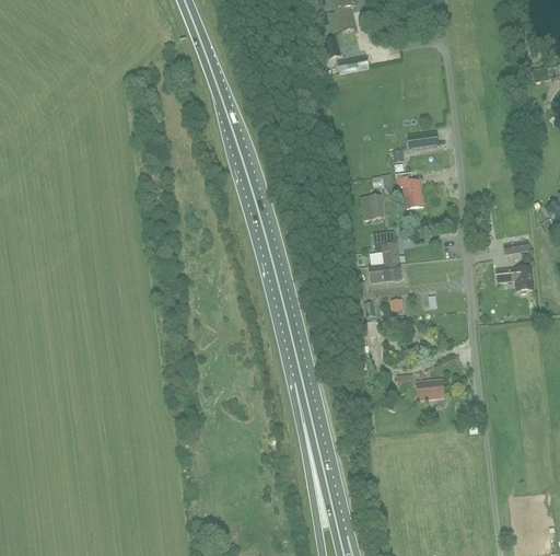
[(349,6),(357,3),(356,0),(335,0),(339,13),(338,13),(342,29),(354,26),(350,10),(349,6)]
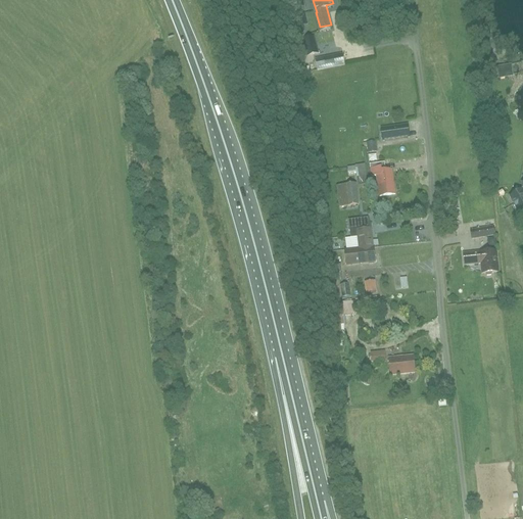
[(310,11),(301,13),(303,25),(312,22),(310,11)]
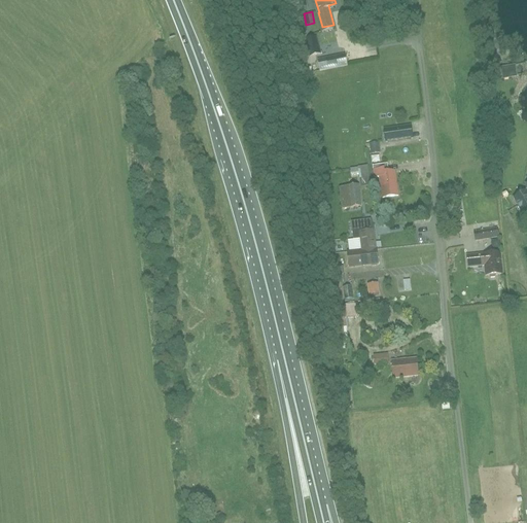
[(321,50),(316,33),(305,36),(310,54),(321,50)]
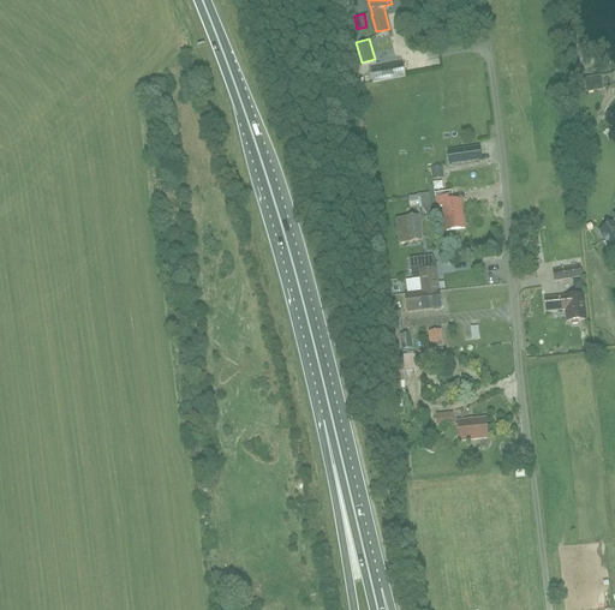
[(482,157),(479,142),(447,147),(449,162),(482,157)]
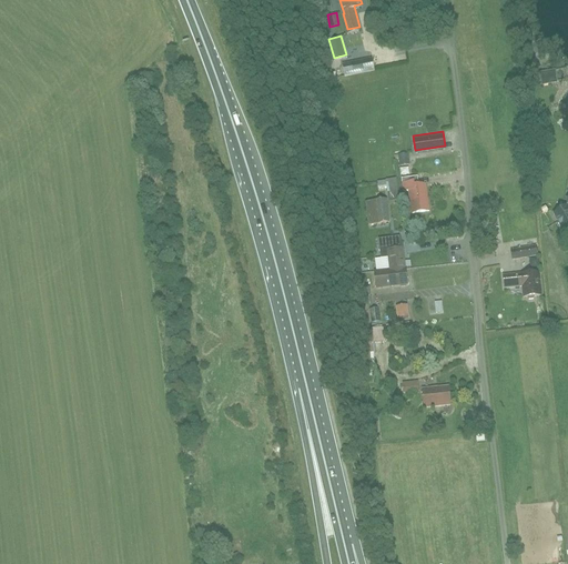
[(358,143),(361,155),(369,153),(367,141),(358,143)]
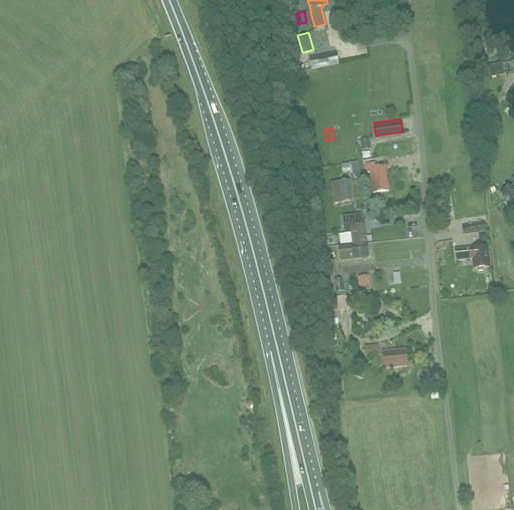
[(493,137),(485,138),(486,147),(494,147),(493,137)]
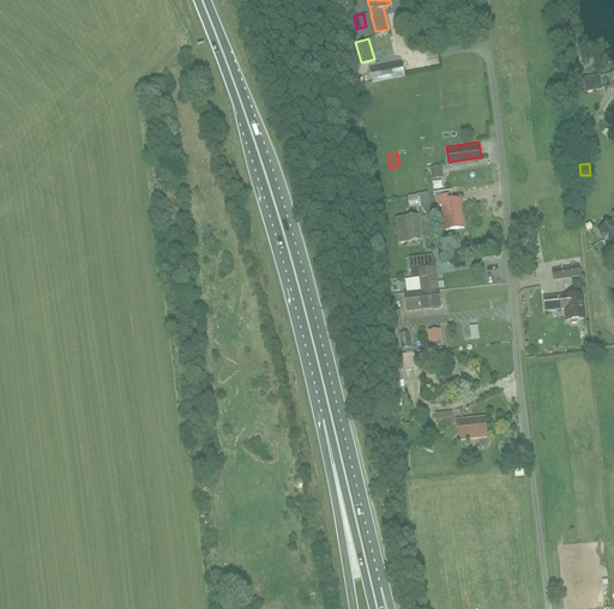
[(420,213),(433,211),(428,188),(417,191),(420,213)]
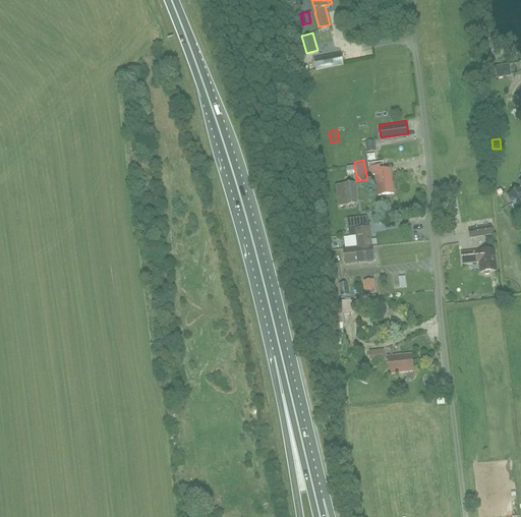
[(375,172),(378,187),(378,192),(394,190),(391,165),(380,167),(380,164),(369,165),(370,172),(375,172)]
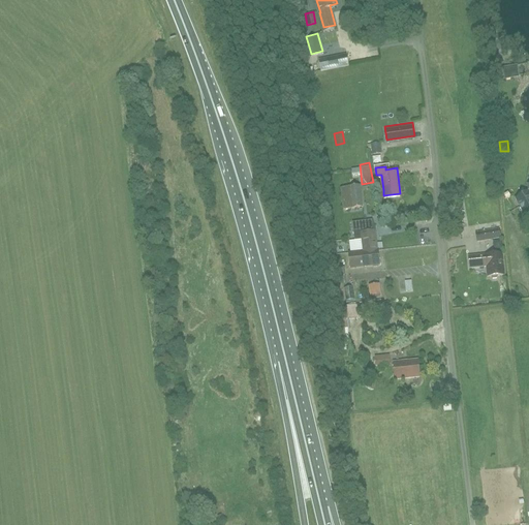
[(343,207),(363,204),(360,182),(341,185),(343,207)]
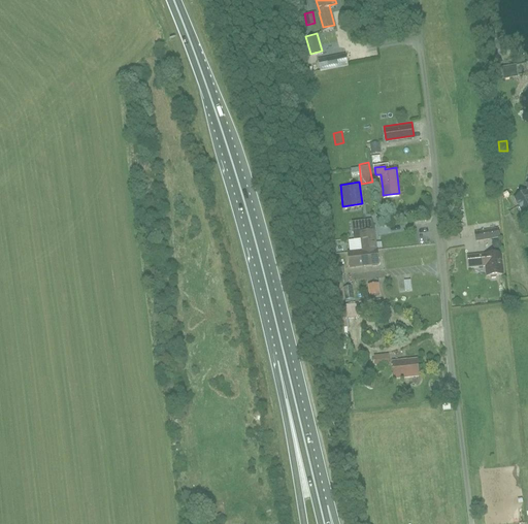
[(527,190),(527,191),(527,189),(515,195),(520,203),(519,205),(522,211),(524,211),(525,213),(527,209),(527,190)]
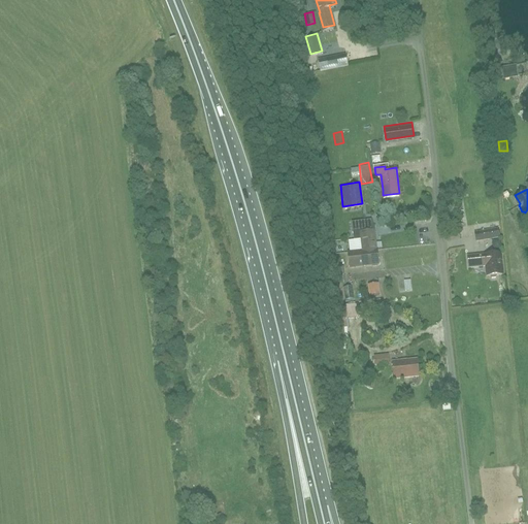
[(362,249),(377,248),(377,247),(374,227),(374,225),(371,217),(352,219),(354,236),(361,235),(362,248),(362,249)]
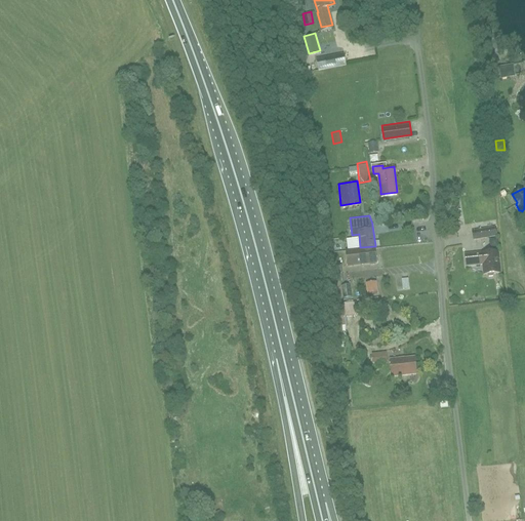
[(495,225),(473,228),(474,236),(496,233),(495,225)]
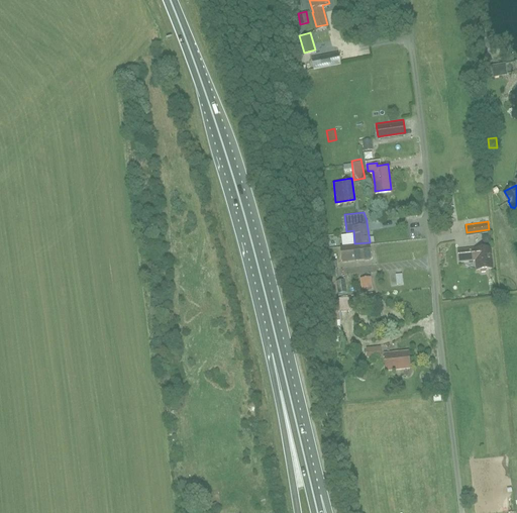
[(340,244),(342,259),(365,255),(365,258),(370,257),(370,255),(371,255),(370,242),(354,243),(354,242),(340,244)]
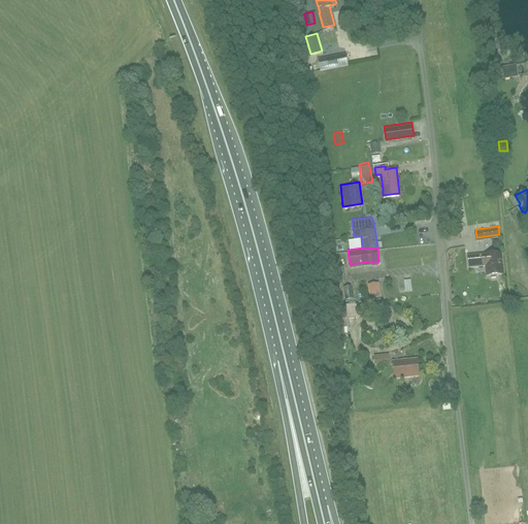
[(490,272),(492,274),(496,274),(497,271),(503,271),(501,250),(485,251),(485,252),(468,253),(469,264),(486,262),(487,272),(490,272)]
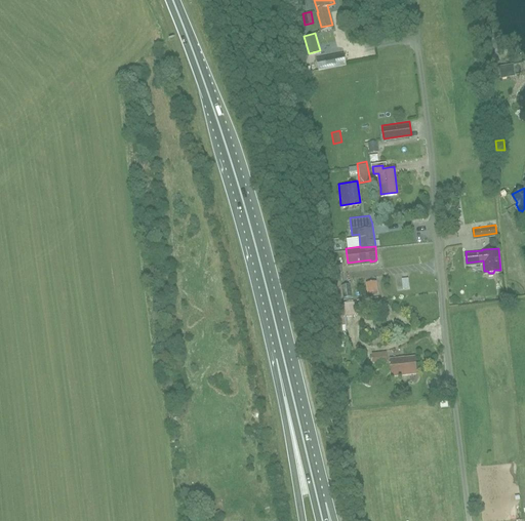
[(375,278),(367,280),(368,291),(377,289),(375,278)]
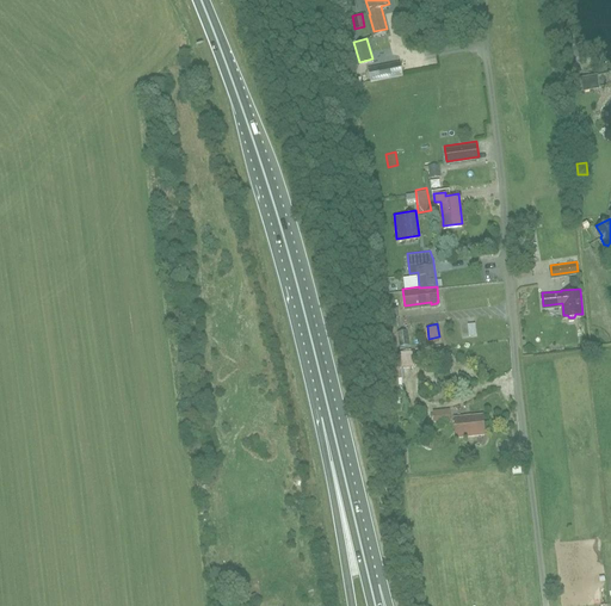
[(390,368),(401,366),(400,350),(389,351),(390,368)]
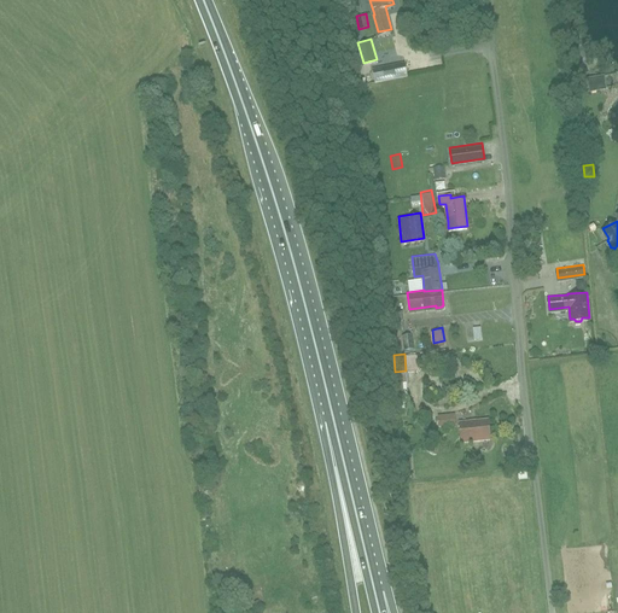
[(489,416),(460,420),(462,439),(490,436),(489,416)]
